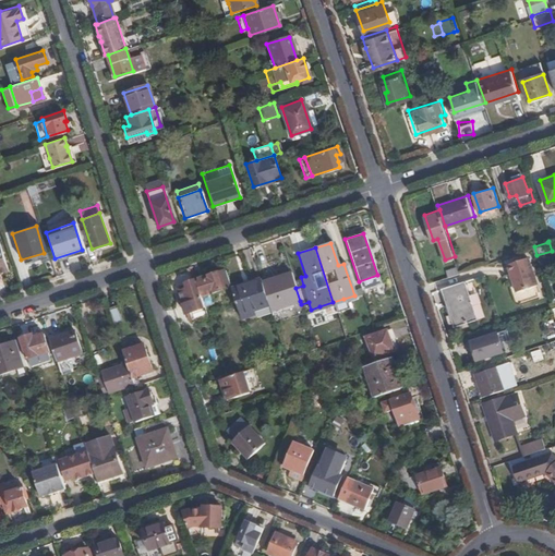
[(539,282),(529,254),(508,262),(518,289),(539,282)]
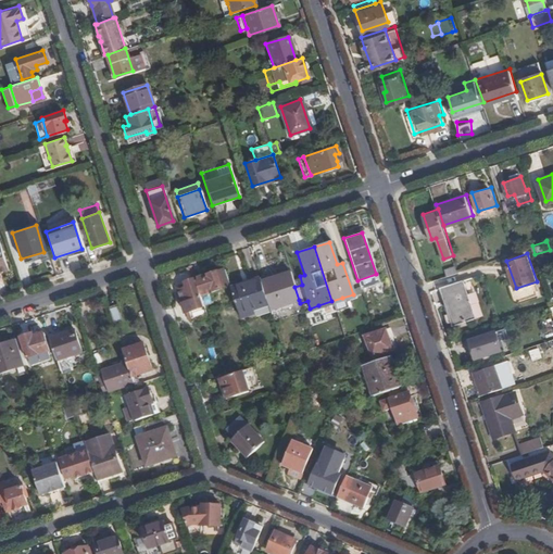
[(448,273),(457,269),(455,264),(445,267),(448,273)]
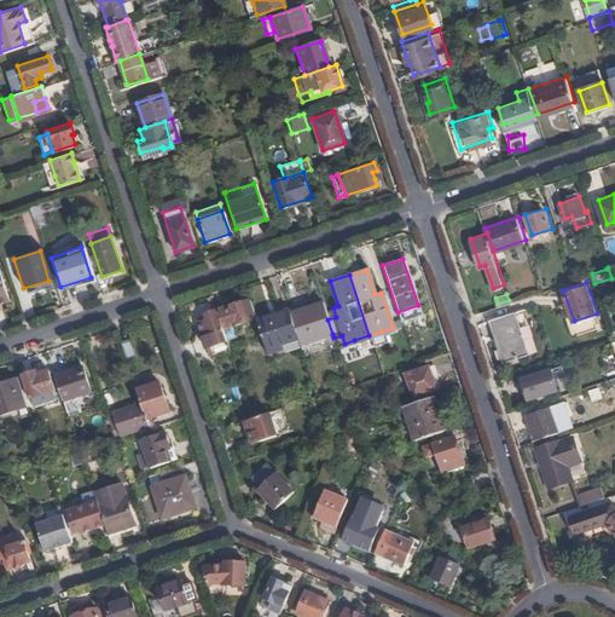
[(288,311),(296,336),(300,344),(332,334),(328,319),(320,300),(288,311)]
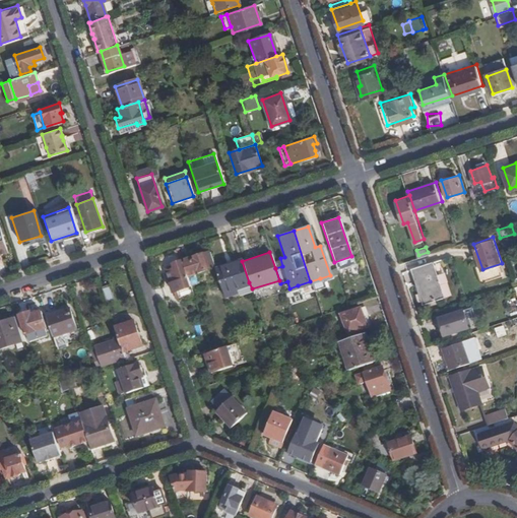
[(200,253),(180,259),(181,260),(186,275),(211,266),(206,254),(202,256),(200,253)]
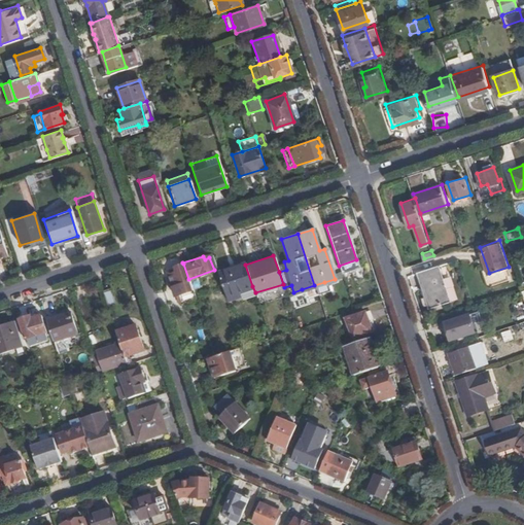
[(358,266),(356,259),(339,266),(340,272),(358,266)]
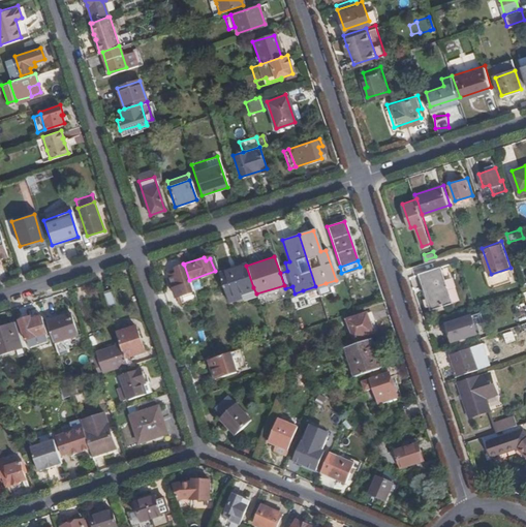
[(245,262),(217,272),(226,301),(241,295),(240,291),(253,287),(246,266),(245,262)]
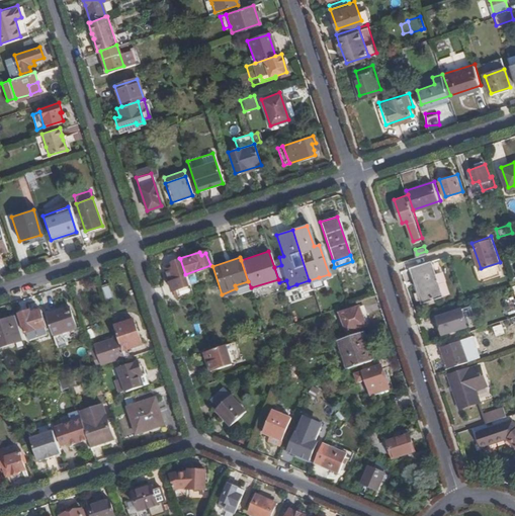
[(185,274),(180,259),(170,261),(171,264),(163,267),(168,281),(171,280),(175,294),(190,289),(185,274)]
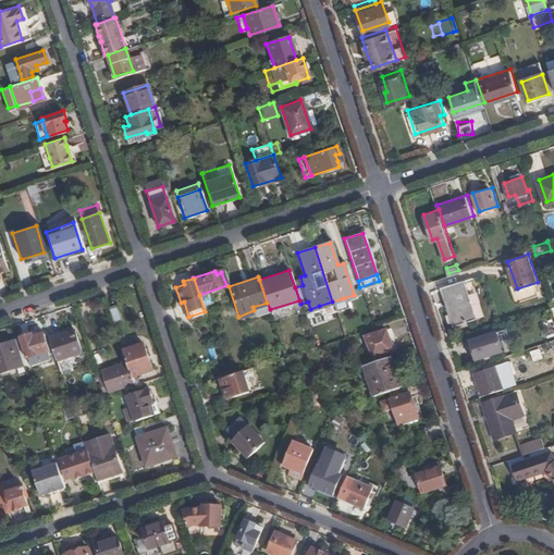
[(465,280),(443,287),(451,311),(453,310),(457,322),(477,316),(465,280)]
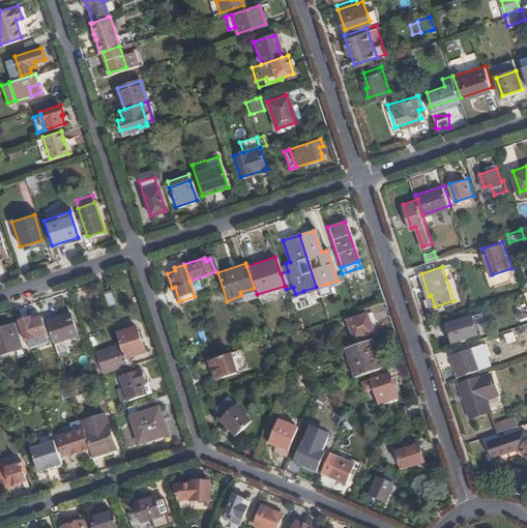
[(326,284),(316,287),(318,294),(328,291),(326,284)]
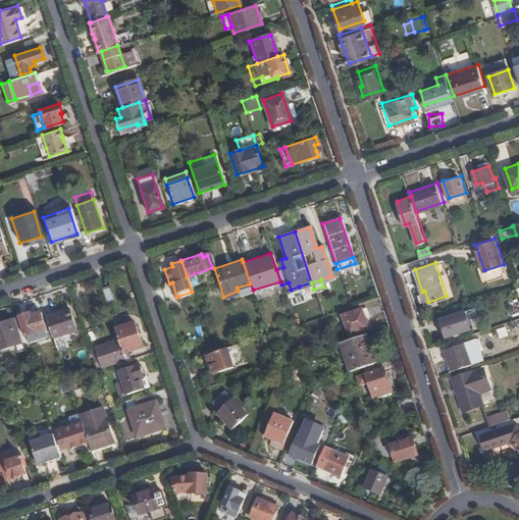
[(313,290),(311,282),(299,287),(302,294),(313,290)]
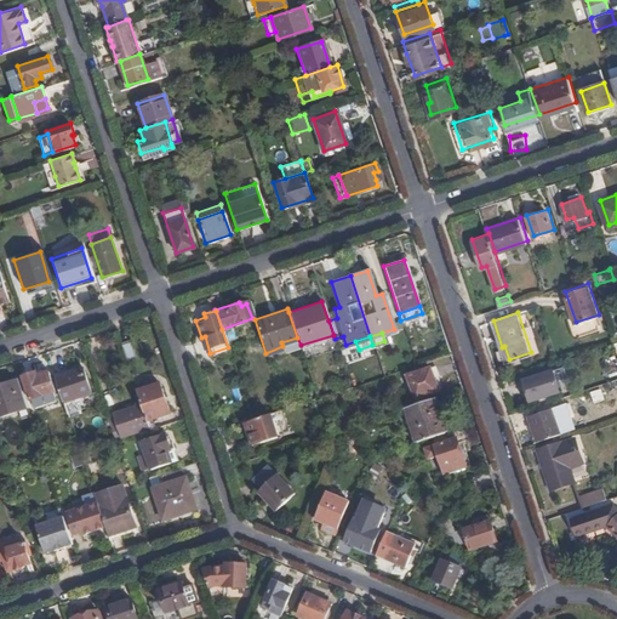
[(129,340),(119,342),(124,357),(133,353),(129,340)]
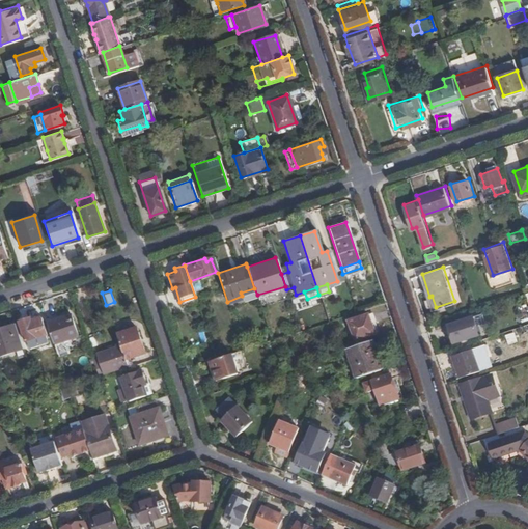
[(527,309),(527,301),(527,300),(516,304),(519,313),(527,309)]
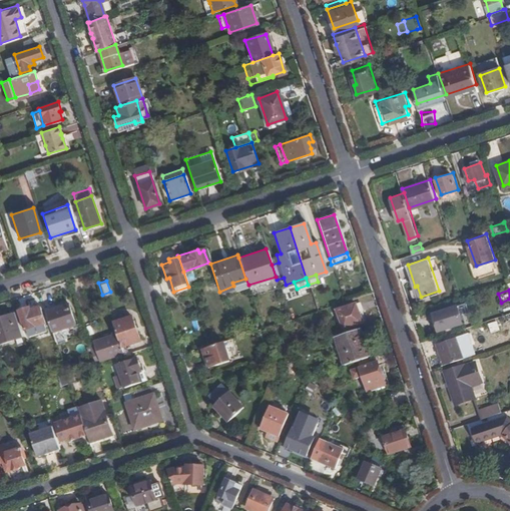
[(354,302),(335,308),(341,327),(360,321),(354,302)]
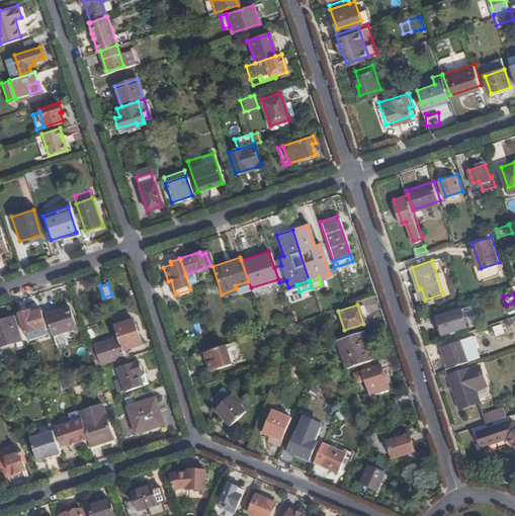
[(69,306),(46,314),(53,336),(75,328),(69,306)]
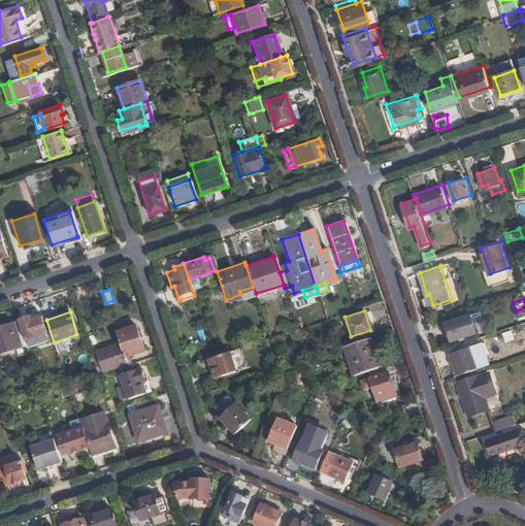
[(478,329),(472,311),(447,320),(453,337),(478,329)]
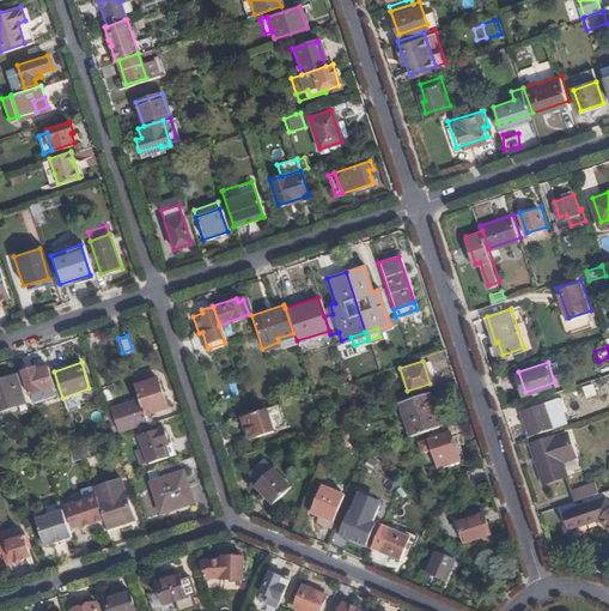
[(35,366),(22,370),(30,393),(54,385),(47,366),(36,369),(35,366)]
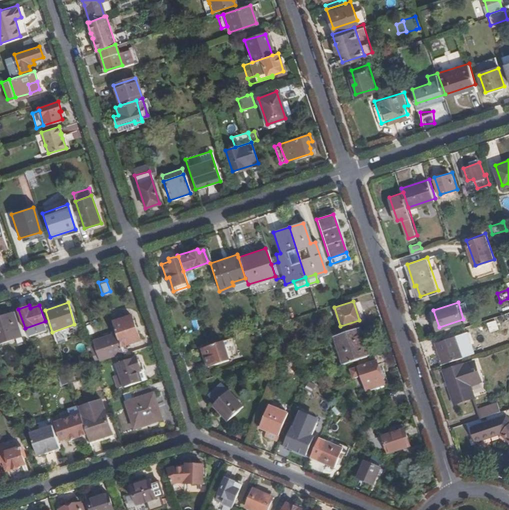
[(0,341),(22,335),(13,310),(0,314),(0,341)]
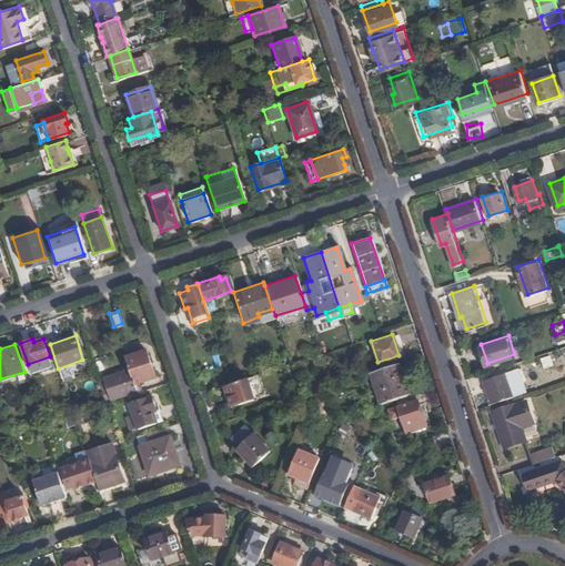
[(135,393),(139,391),(135,381),(153,375),(143,347),(122,354),(128,370),(134,390),(135,393)]
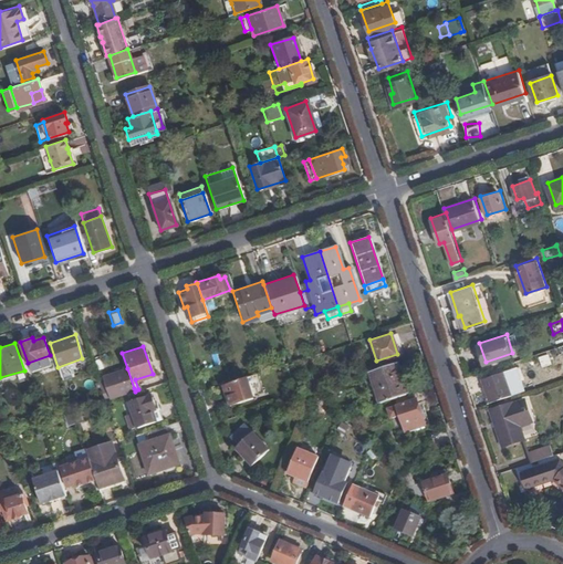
[(562,366),(558,353),(548,357),(552,369),(562,366)]
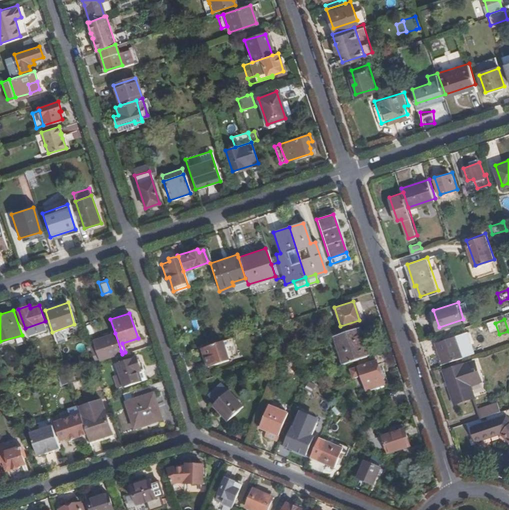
[(365,355),(356,327),(332,335),(341,363),(354,359),(365,355)]
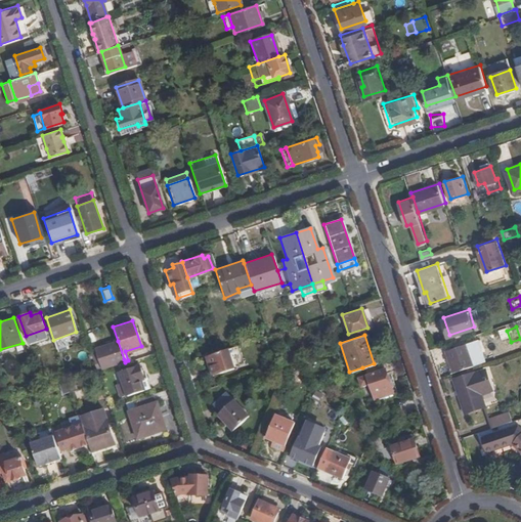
[(124,359),(118,341),(89,350),(95,368),(124,359)]
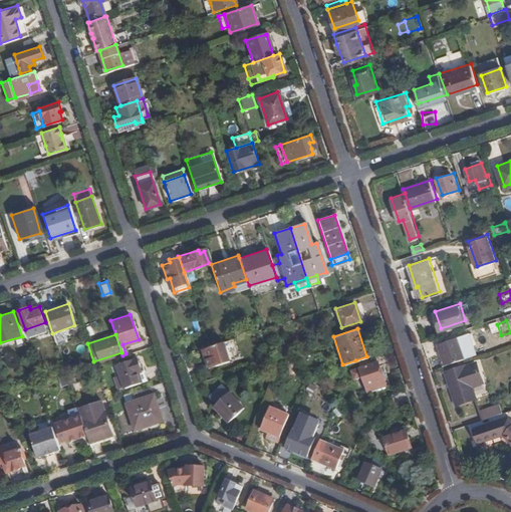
[(436,342),(444,364),(463,357),(456,336),(436,342)]
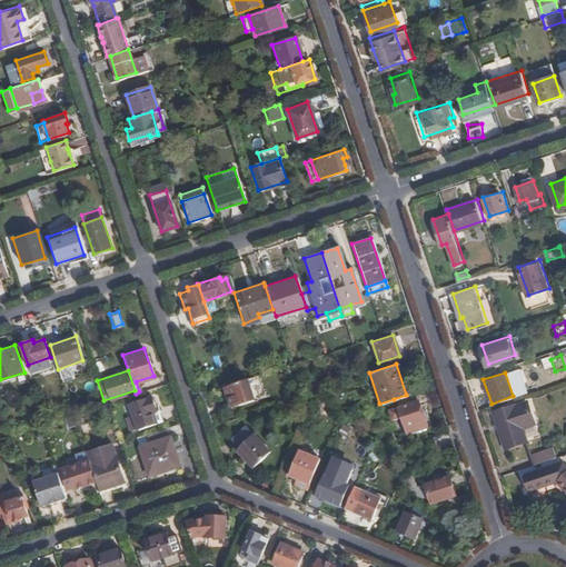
[(230,384),(222,386),(230,407),(252,399),(245,378),(230,384)]
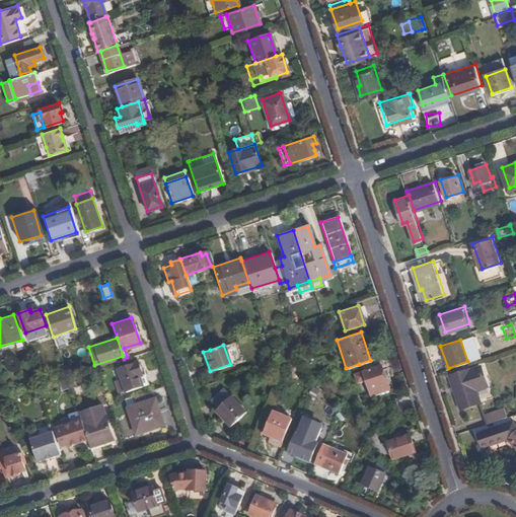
[(288,355),(276,359),(283,369),(288,355)]
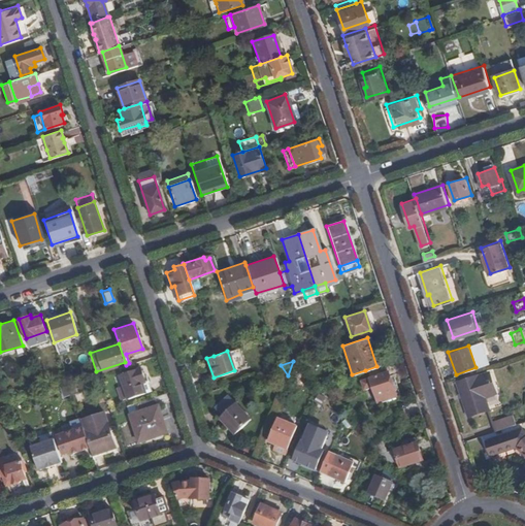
[(392,390),(384,363),(376,366),(365,370),(368,376),(362,380),(364,387),(370,385),(373,395),(392,390)]
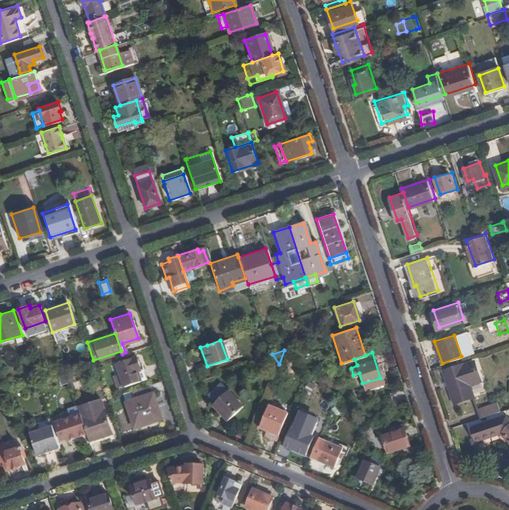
[(138,371),(139,370),(134,356),(116,362),(120,376),(116,378),(119,386),(123,385),(123,386),(140,380),(138,371)]
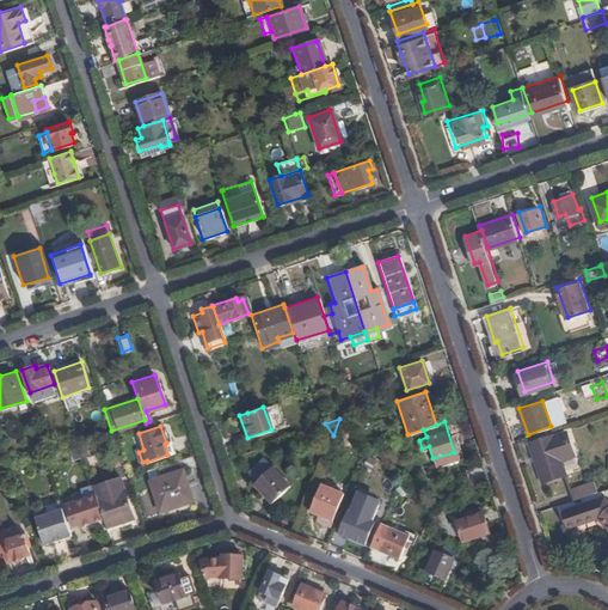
[(573,452),(566,429),(530,441),(542,479),(565,471),(560,457),(573,452)]
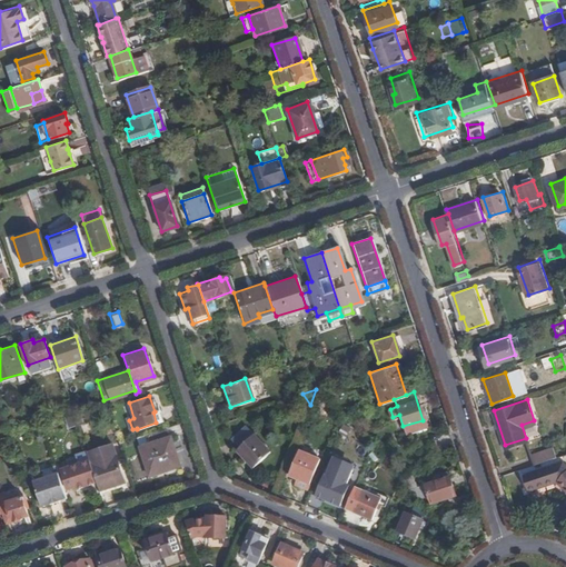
[(66,416),(72,414),(68,400),(61,403),(66,416)]
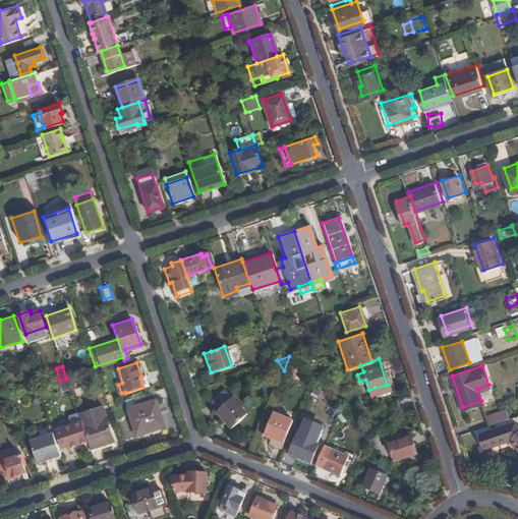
[(76,385),(73,377),(66,379),(70,388),(76,385)]
